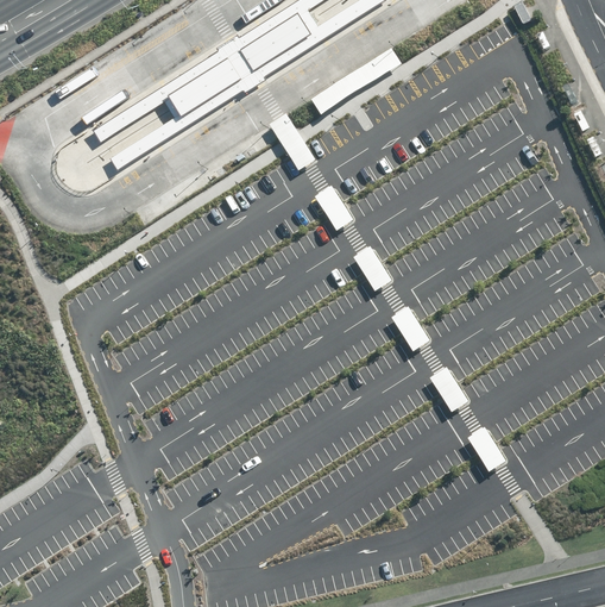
[(321,0),(298,0),(241,37),(239,33),(228,39),(216,47),(219,50),(95,129),(102,139),(165,100),(176,116),(112,156),(119,167),(244,88),(245,92),(257,85),(268,77),(265,75),(382,0),(357,0),(319,24),(308,8),(321,0)]
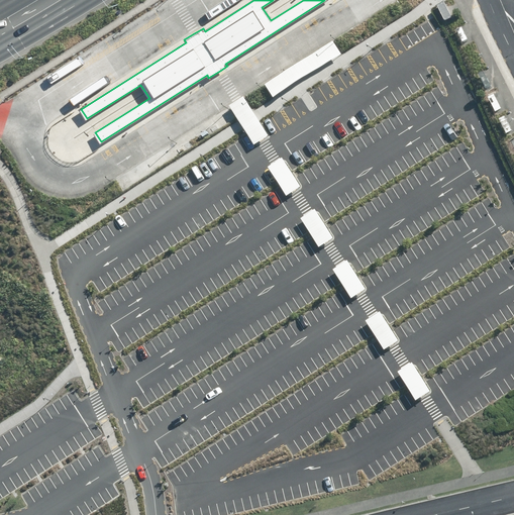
[(444,21),(451,17),(443,2),(436,6),(444,21)]
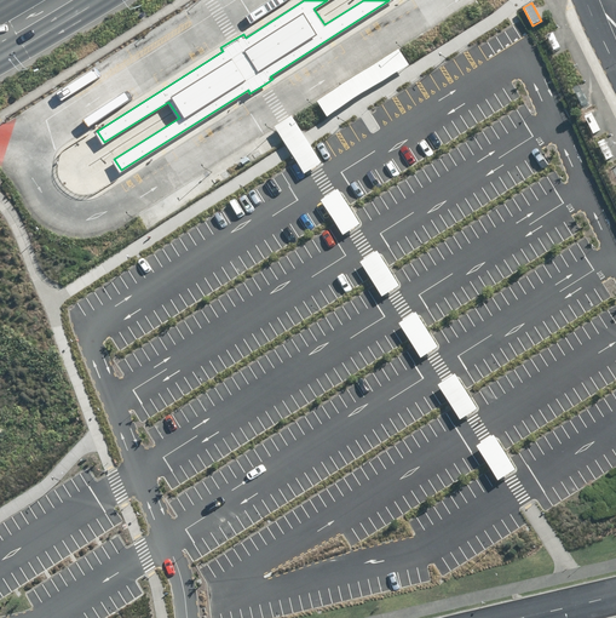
[(548,36),(543,38),(551,52),(554,50),(548,36)]
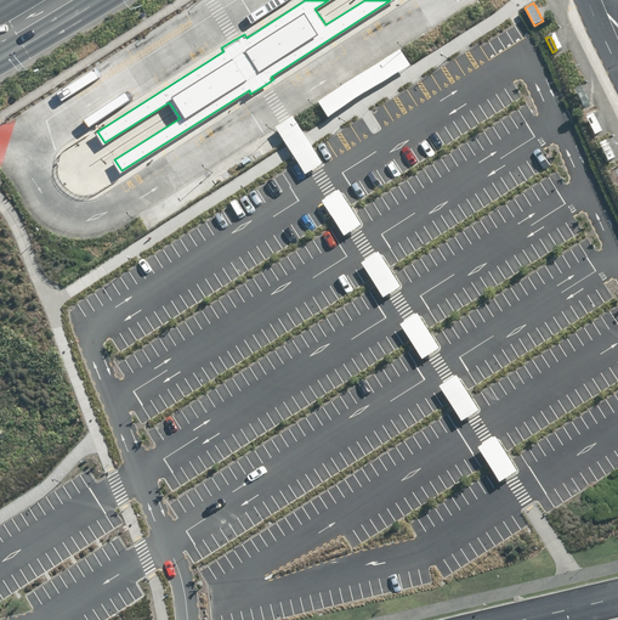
[(401,51),(319,103),(329,119),(410,67),(409,65),(401,51)]
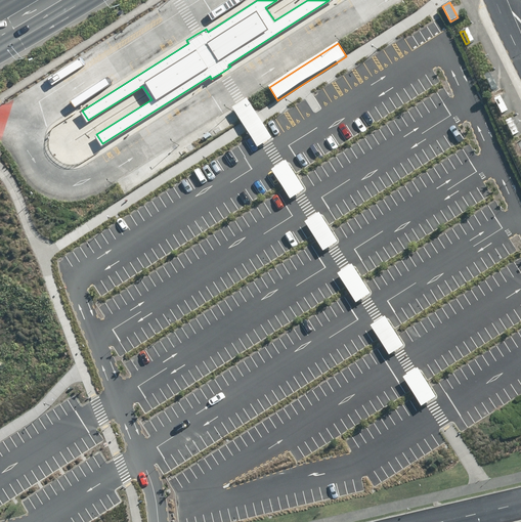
[(489,75),(485,77),(491,88),(494,86),(489,75)]
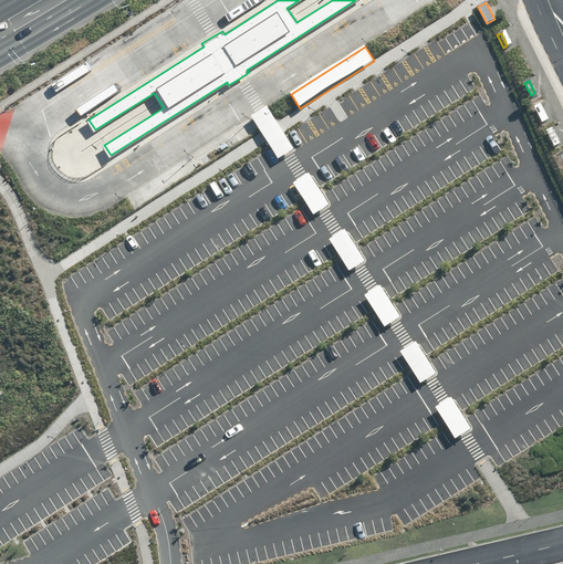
[(541,104),(534,106),(542,123),(549,119),(541,104)]
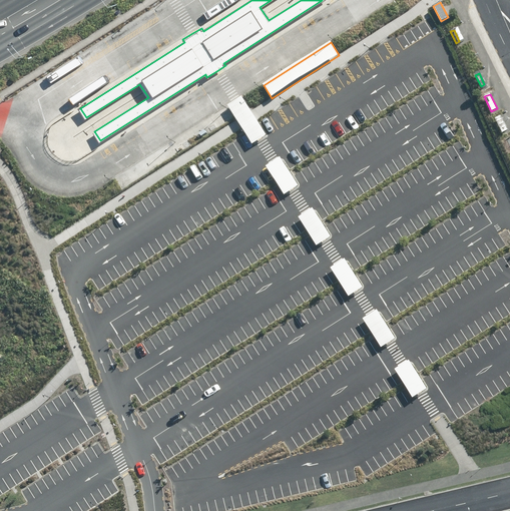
[(234,103),(226,108),(250,144),(259,139),(267,134),(251,111),(242,98),(234,103)]
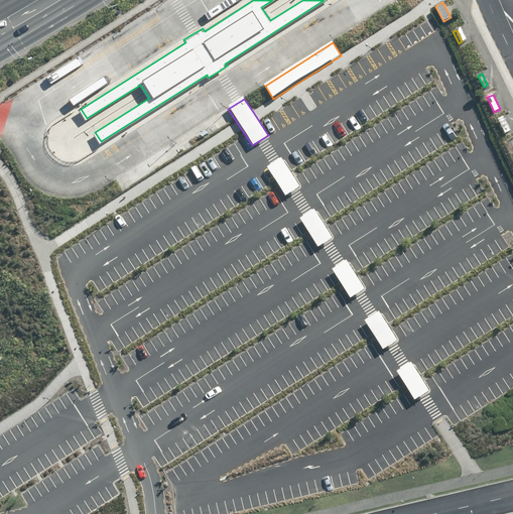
[(503,117),(497,120),(504,134),(510,131),(503,117)]
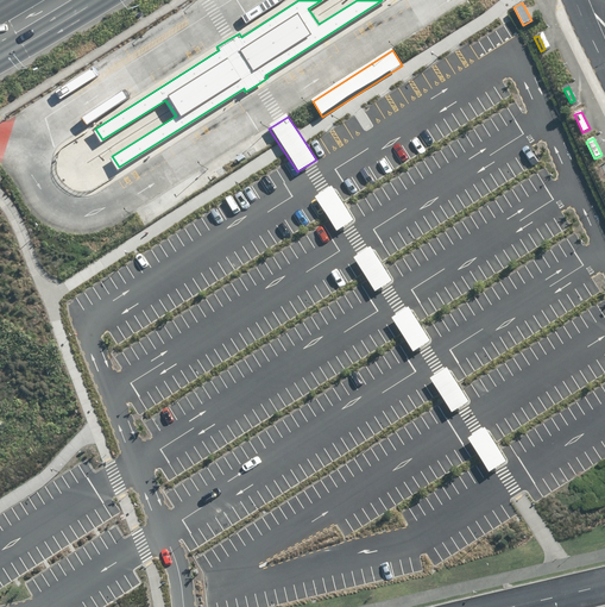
[(323,192),(314,198),(335,232),(345,227),(354,221),(332,187),(323,192)]
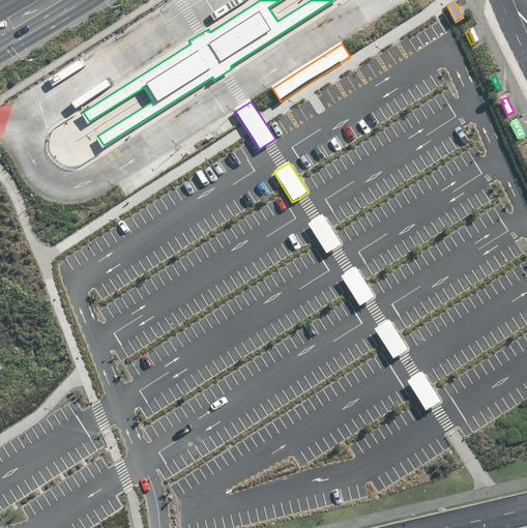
[(315,220),(308,225),(326,255),(333,250),(341,245),(322,215),(315,220)]
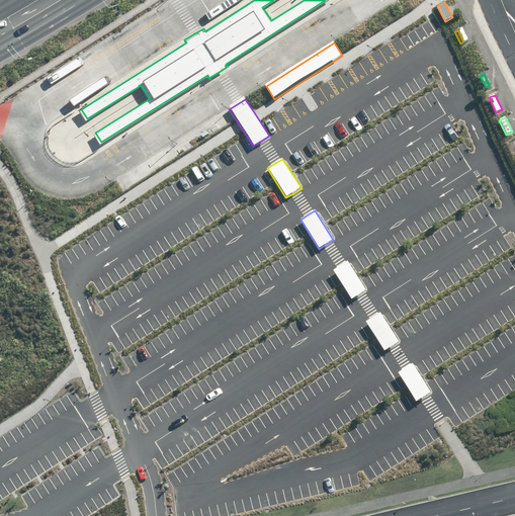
[(340,265),(333,270),(352,299),(359,295),(366,290),(348,261),(340,265)]
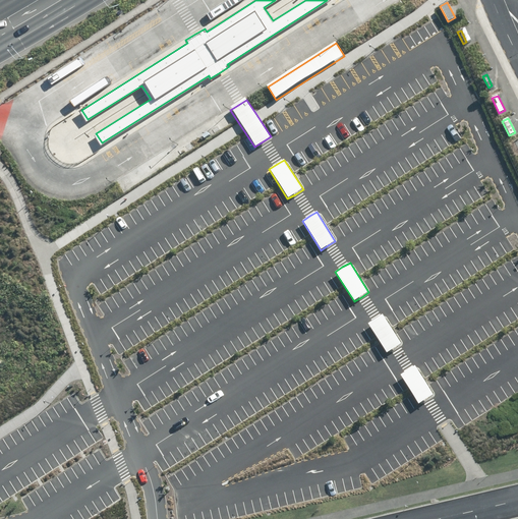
[(377,320),(369,325),(387,351),(394,347),(401,342),(383,315),(377,320)]
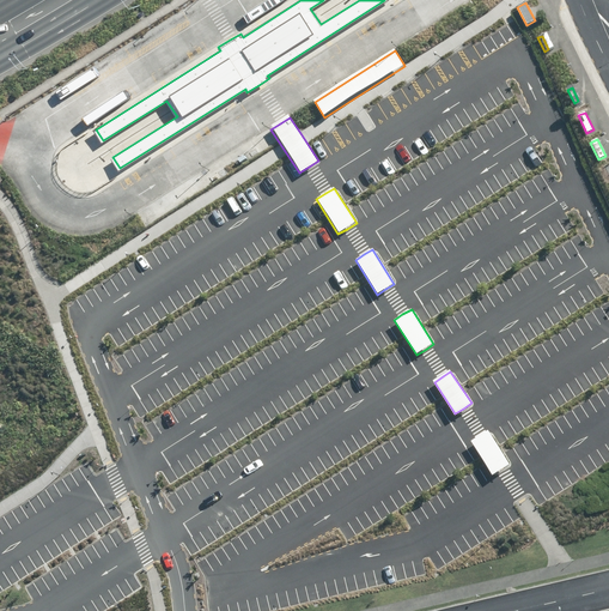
[(480,436),(472,441),(493,476),(501,471),(511,465),(488,430),(480,436)]
